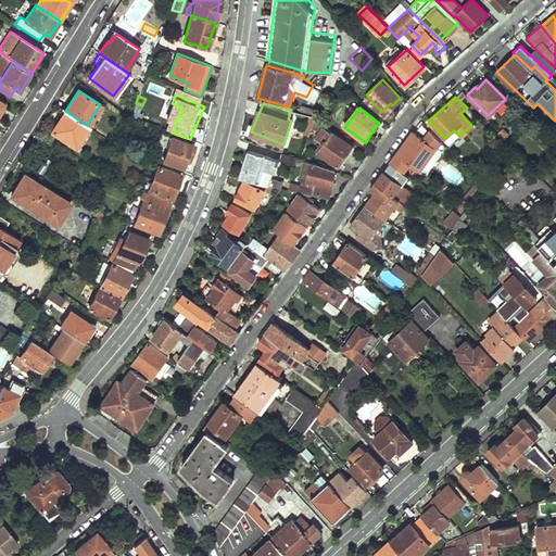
[(52,130),(75,148),(89,126),(87,125),(65,111),(52,130)]
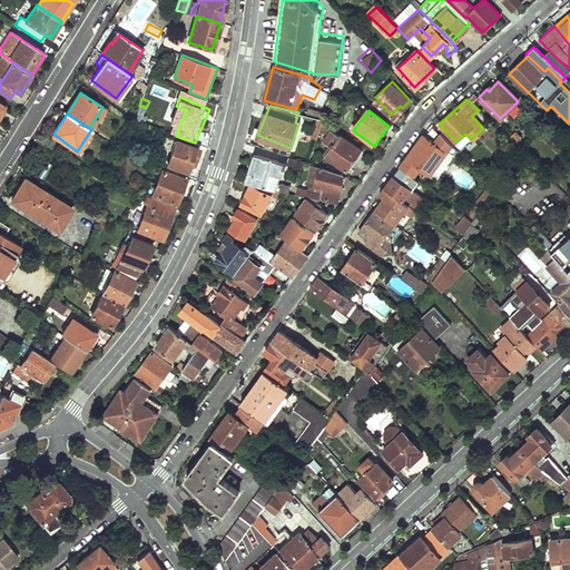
[(318,138),(325,119),(320,118),(313,136),(318,138)]
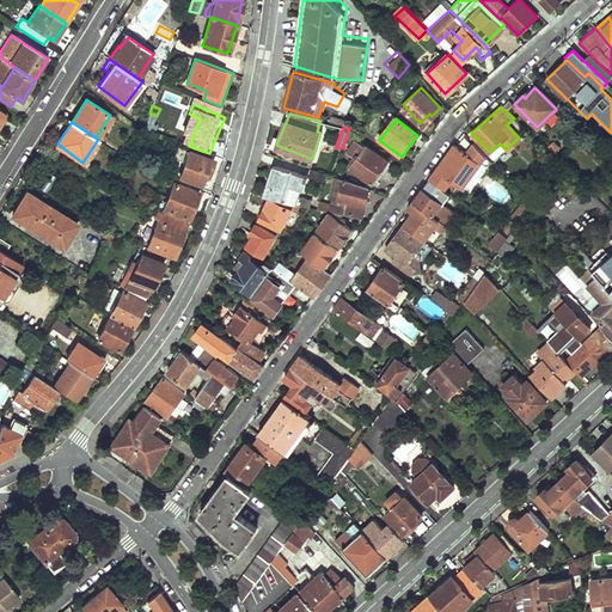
[(352,166),(372,181),(387,160),(356,139),(347,151),(357,158),(352,166)]
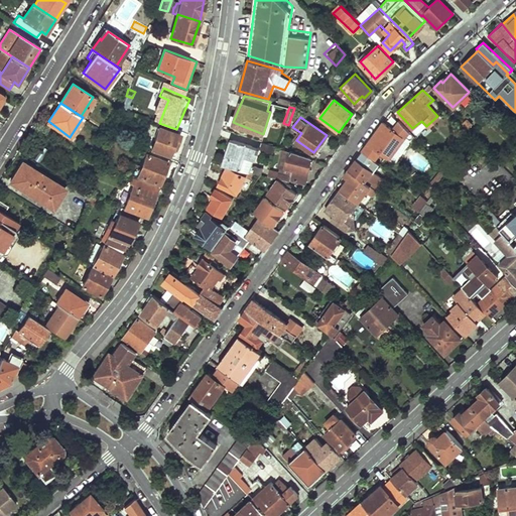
[(394,130),(383,121),(362,150),(375,160),(388,141),(394,146),(390,151),(396,157),(400,151),(398,149),(409,132),(399,122),(394,130)]
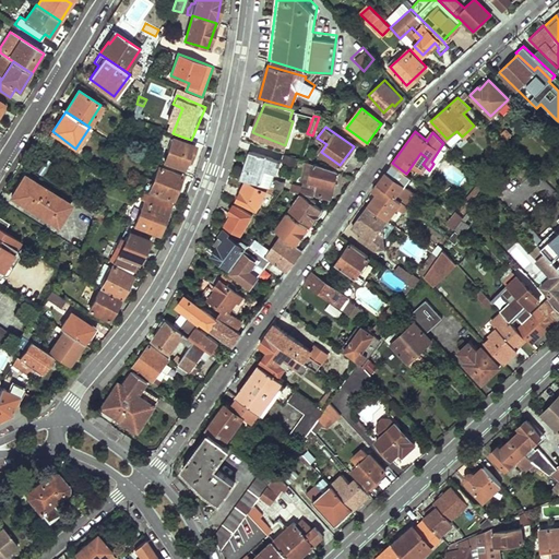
[(452,145),(462,137),(456,131),(447,139),(452,145)]
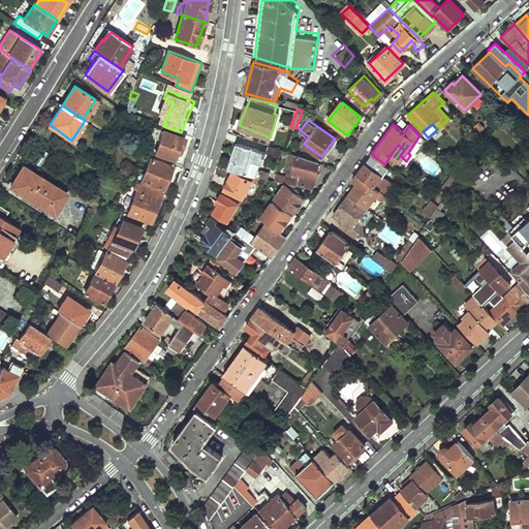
[(155,151),(174,158),(179,148),(182,148),(186,137),(183,135),(183,133),(181,132),(175,130),(174,133),(154,125),(150,134),(159,138),(155,151)]
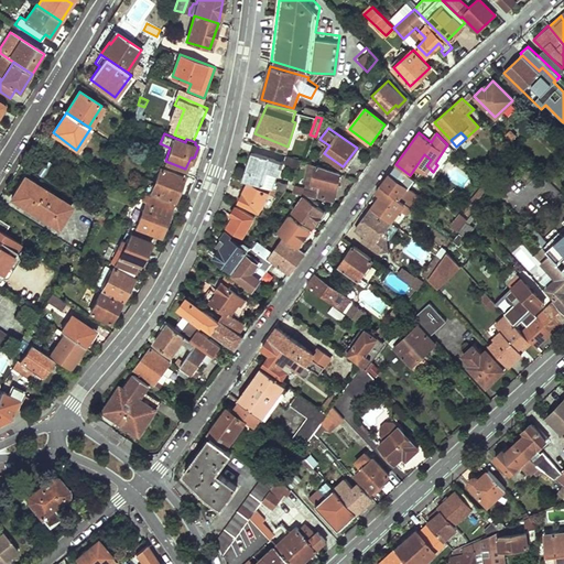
[(243,179),(275,187),(284,163),(252,152),(243,179)]
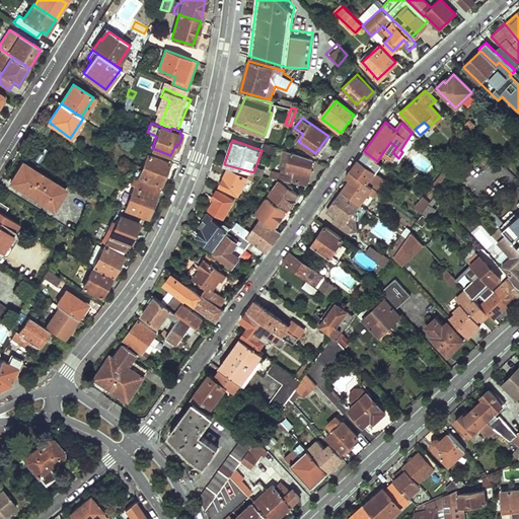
[(262,150),(273,154),(277,147),(264,143),(262,150)]
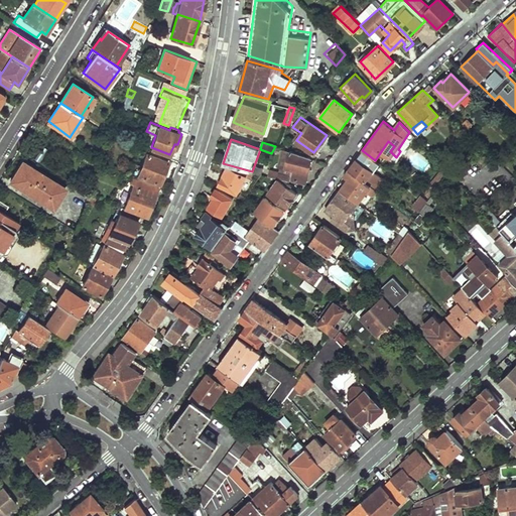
[(286,169),(290,151),(284,150),(279,168),(286,169)]
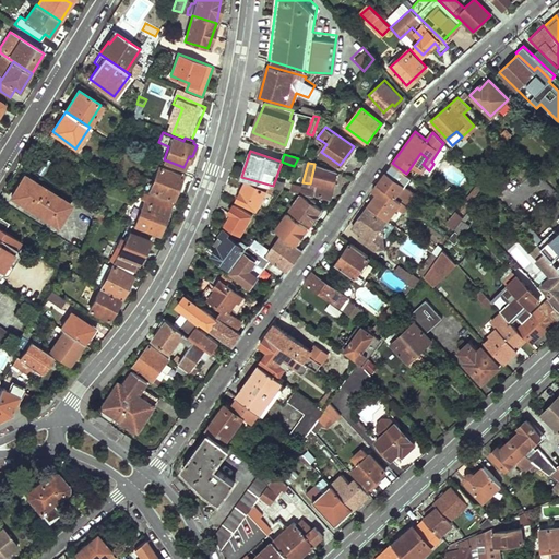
[(337,171),(314,164),(310,183),(308,189),(292,186),(289,191),(331,201),(337,171)]
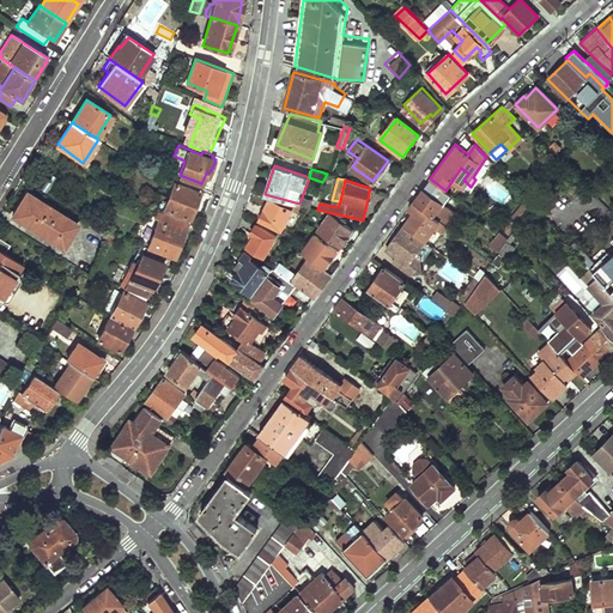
[(164,210),(189,218),(199,193),(174,183),(164,210)]
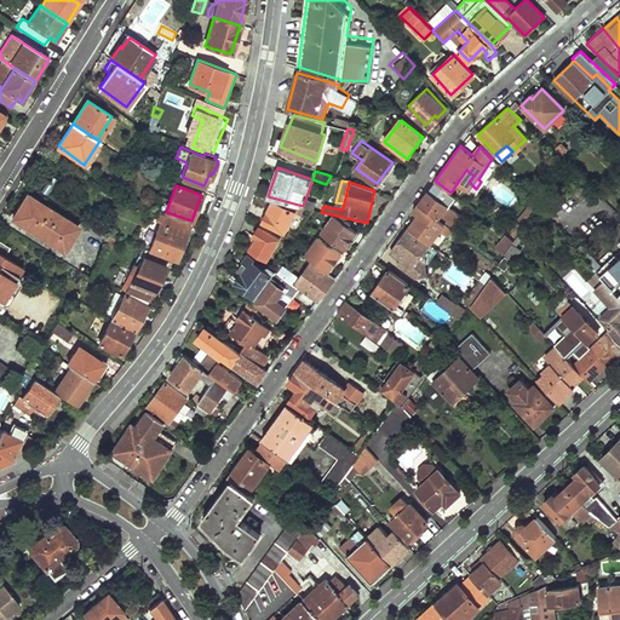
[(460,216),(428,190),(418,204),(452,227),(460,216)]
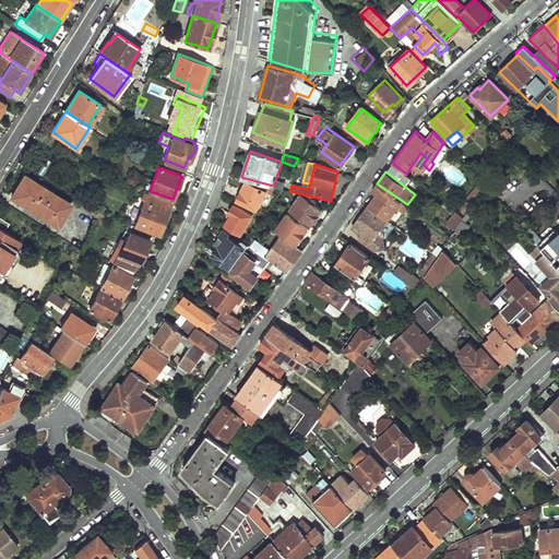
[(11,197),(57,225),(69,204),(24,176),(11,197)]
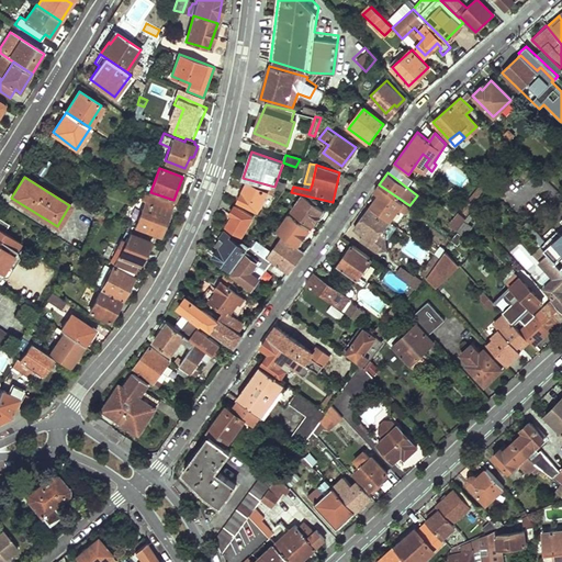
[(239,199),(258,212),(271,192),(248,181),(239,199)]
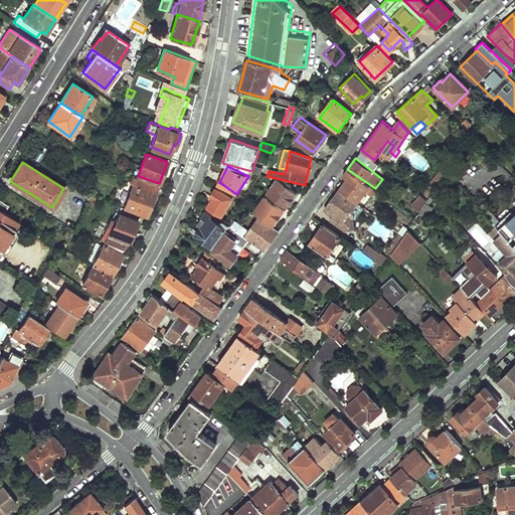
[(375,188),(347,169),(343,175),(347,178),(339,189),(356,201),(364,191),(370,195),(375,188)]
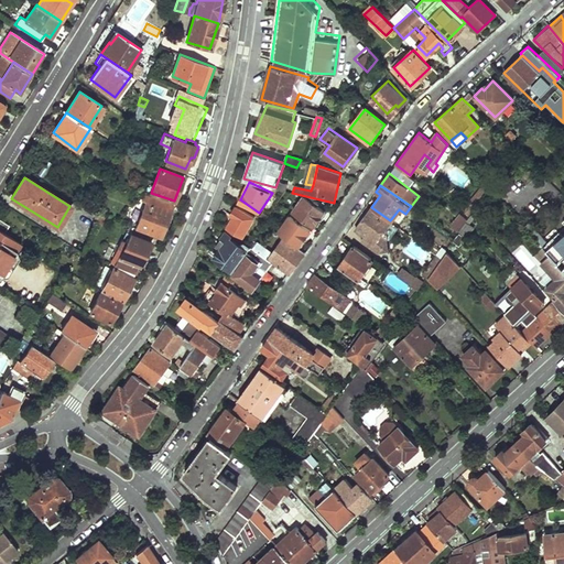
[(137,228),(160,236),(173,204),(145,193),(140,207),(144,209),(137,228)]
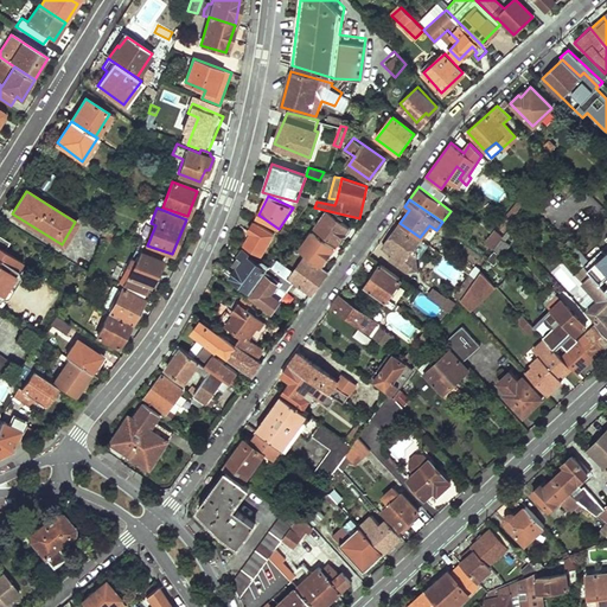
[(313,229),(336,244),(349,227),(327,210),(313,229)]
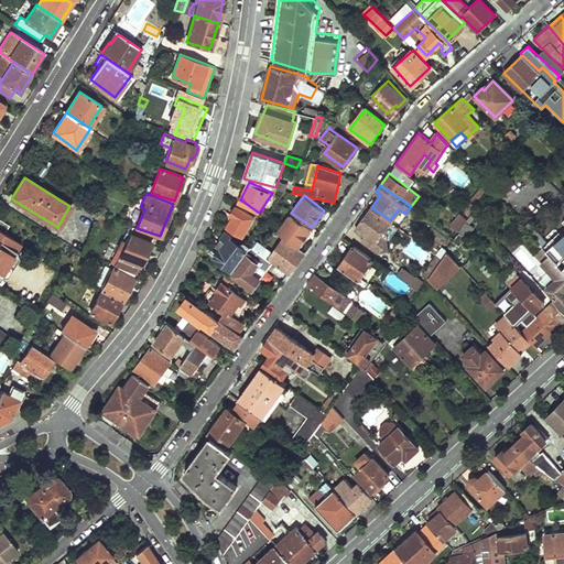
[(228,225),(243,232),(253,215),(236,205),(229,216),(231,217),(228,225)]
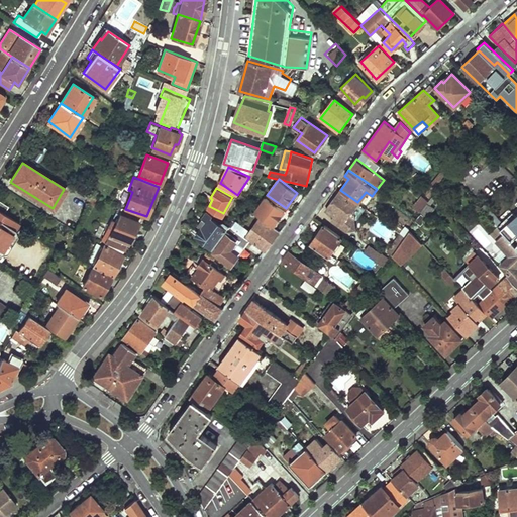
[(357,202),(340,190),(326,210),(342,222),(357,202)]
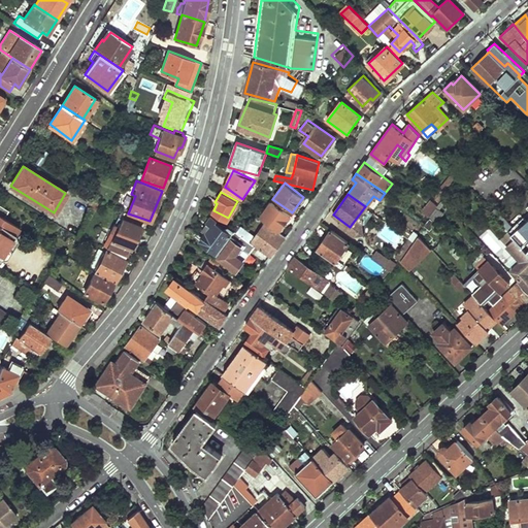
[(438,205),(433,200),(424,211),(429,216),(438,205)]
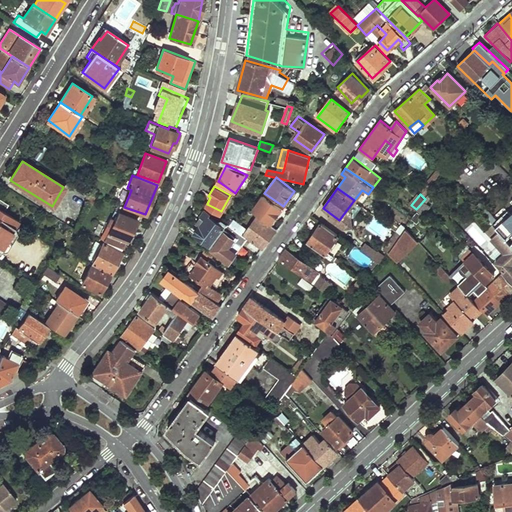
[(258,214),(271,224),(281,210),(263,196),(252,209),(258,214)]
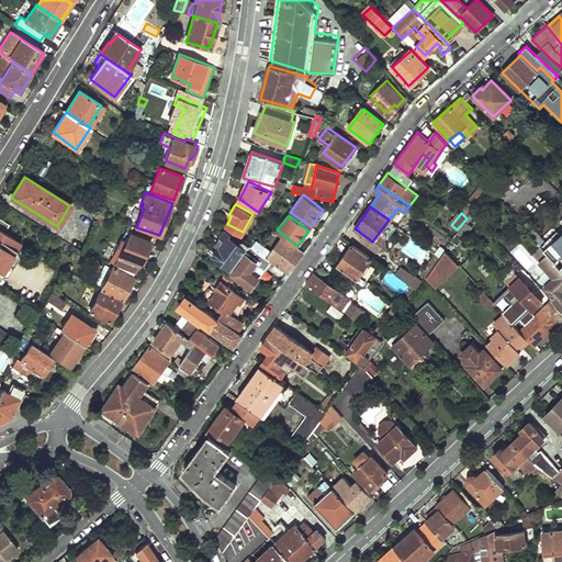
[(525,222),(520,225),(540,246),(561,269),(561,216),(559,220),(561,223),(561,231),(559,234),(555,231),(543,242),(525,222)]
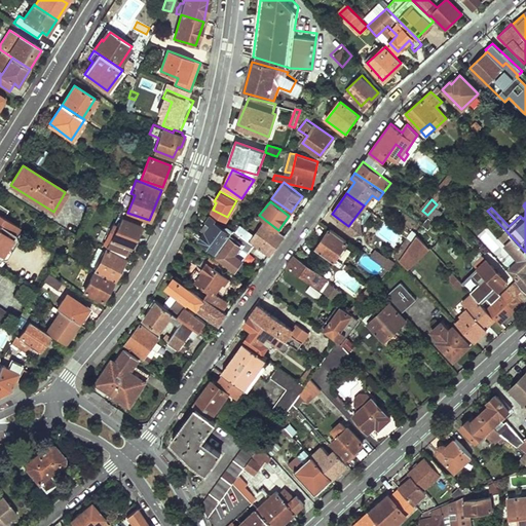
[(428,216),(434,221),(442,212),(436,208),(428,216)]
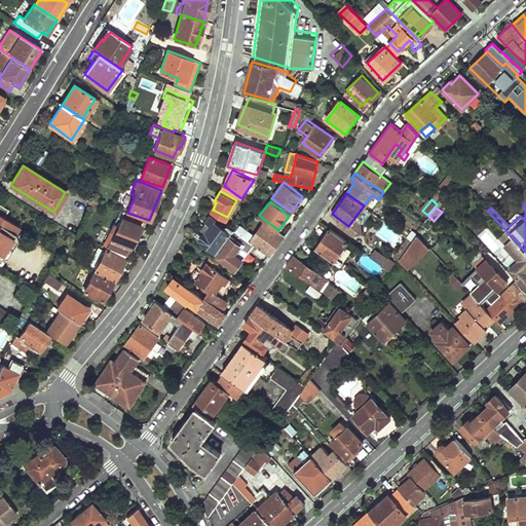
[(2,217),(0,215),(0,222),(15,232),(19,227),(2,217)]
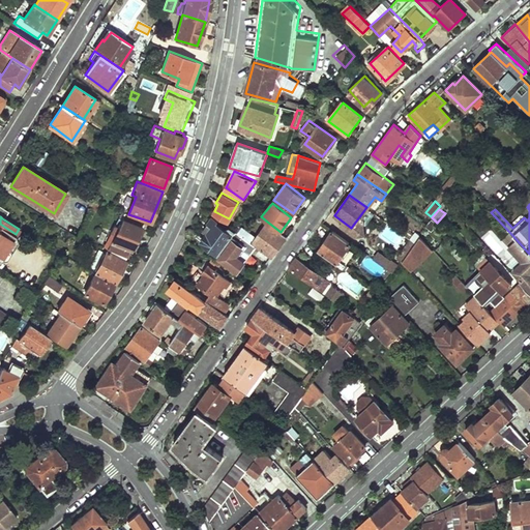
[(108,248),(125,256),(127,249),(128,249),(139,227),(138,226),(139,224),(123,216),(108,248)]
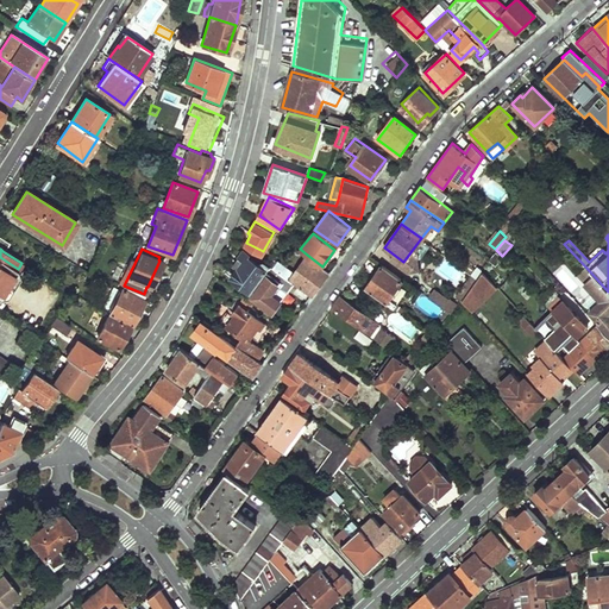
[(231,277),(250,293),(265,271),(270,265),(268,264),(263,261),(258,265),(248,257),(250,255),(243,250),(238,257),(243,262),(231,277)]
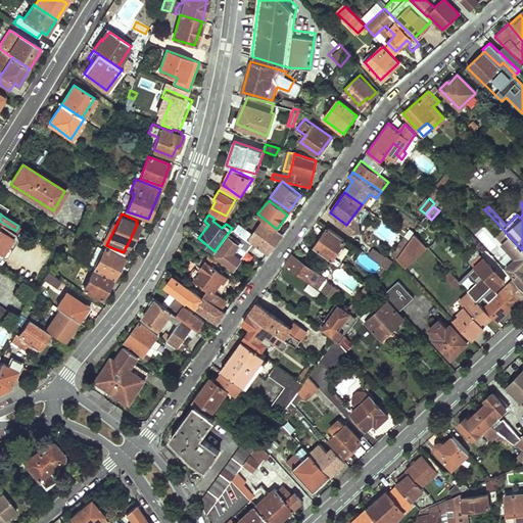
[(275,244),(282,233),(277,229),(264,219),(252,234),(241,226),(236,232),(268,254),(275,244)]
